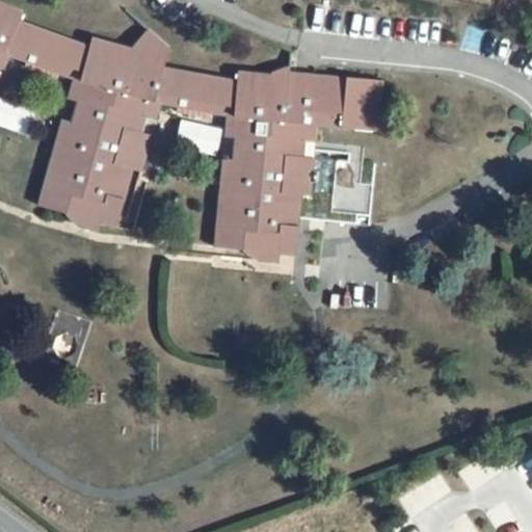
[(20,22),(24,12),(0,1),(0,69),(3,71),(10,56),(15,48),(8,45),(20,22)]
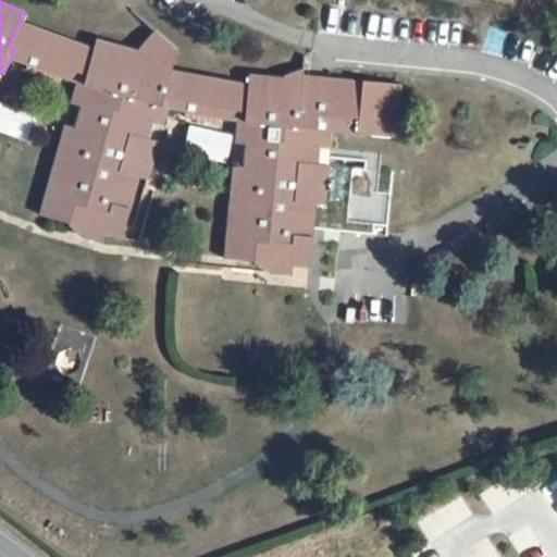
[(86,76),(94,49),(21,23),(9,47),(15,50),(81,74),(86,76)]
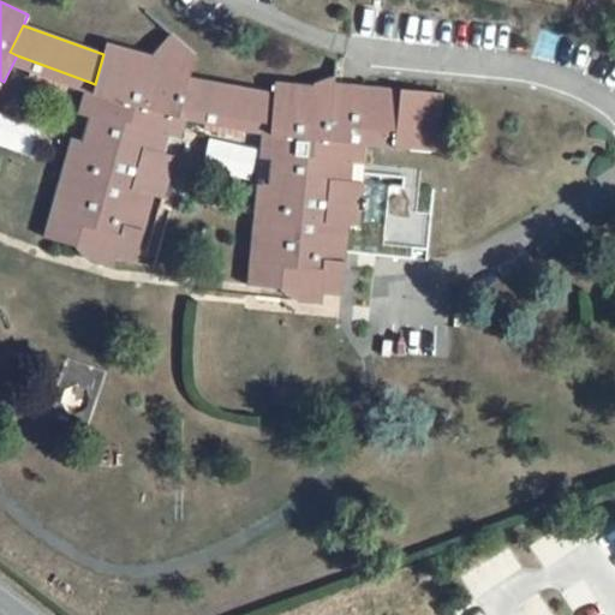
[(190,78),(197,55),(173,34),(151,57),(107,43),(103,54),(95,84),(89,82),(85,93),(78,115),(100,121),(93,145),(71,141),(42,238),(91,251),(89,262),(114,268),(117,257),(135,262),(155,196),(165,198),(175,156),(161,151),(167,133),(180,138),(186,120),(190,109),(181,108),(190,78)]
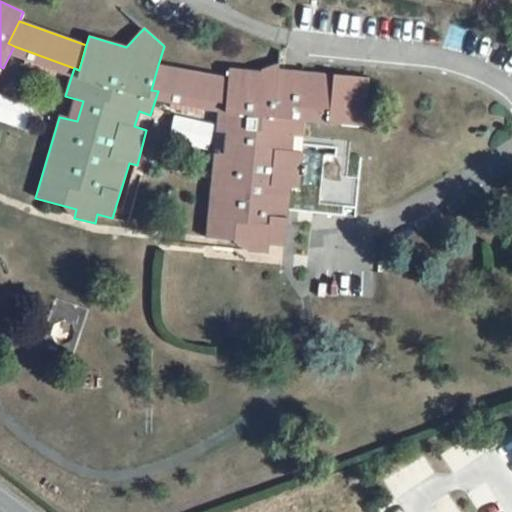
[(74,68),(14,46),(10,54),(71,77),(74,68)]
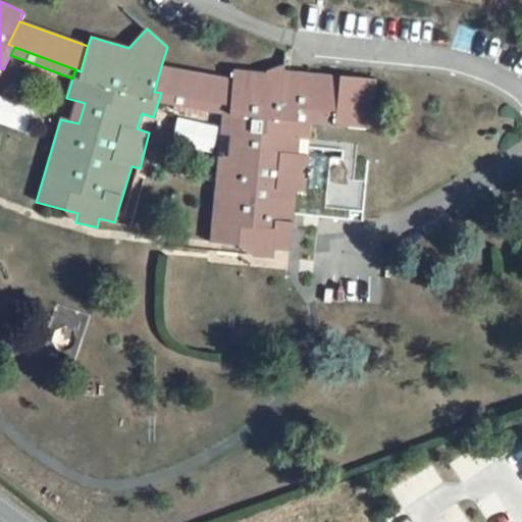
[(230,105),(232,81),(161,66),(154,92),(161,93),(223,104),(230,105)]
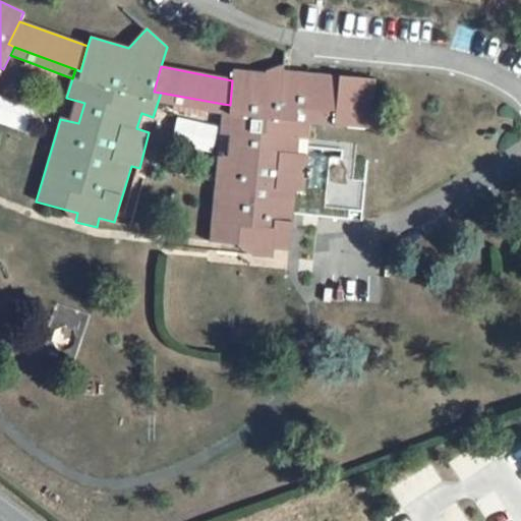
[(369,78),(339,75),(339,82),(284,78),(285,71),(266,70),(266,73),(233,69),(232,80),(230,105),(223,104),(222,113),(219,134),(240,135),(237,158),(219,157),(209,242),(252,246),(252,254),(274,257),(274,247),(288,248),(294,190),(304,190),(308,154),(297,153),(298,137),(309,138),(310,122),(371,129),(374,104),(366,103),(369,78)]
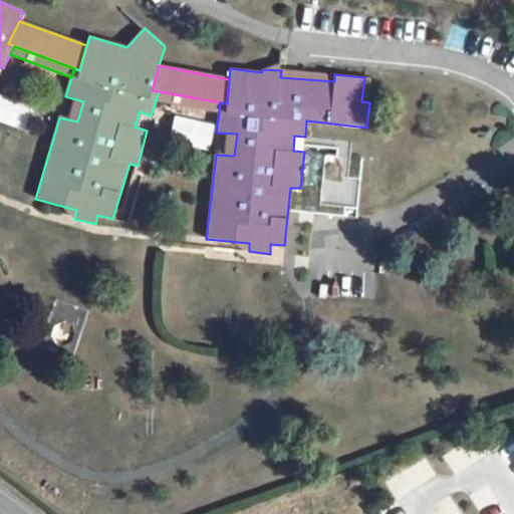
[(334,74),(281,70),(280,77),(334,81),(334,74)]
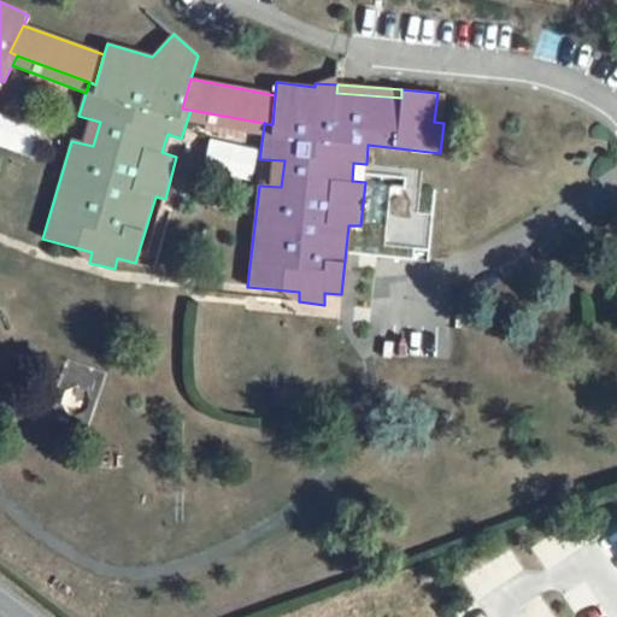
[(191,110),(187,121),(207,124),(206,133),(241,140),(244,130),(263,134),(264,123),(191,110)]
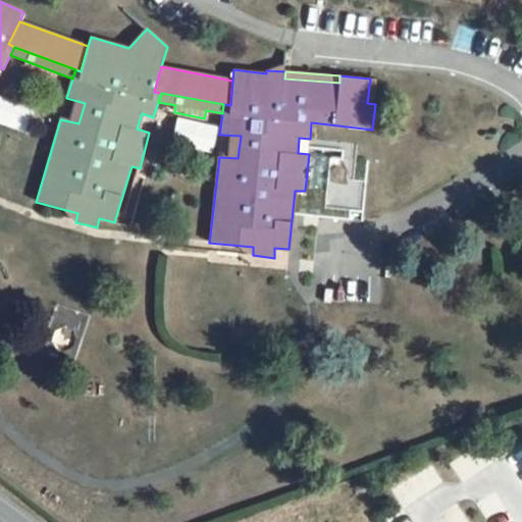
[(356,204),(358,184),(338,181),(337,194),(336,202),(356,204)]
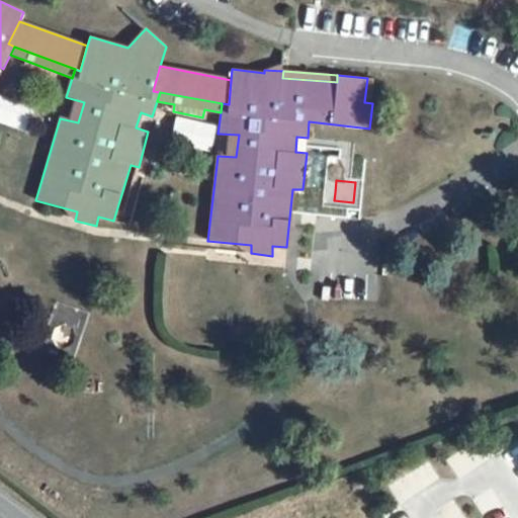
[(251,245),(207,241),(206,248),(251,253),(251,245)]
